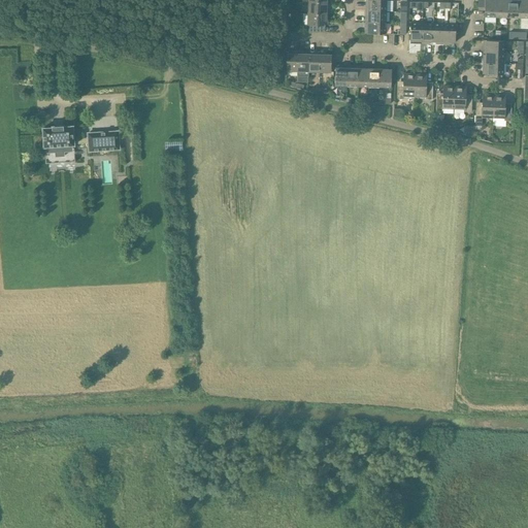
[(387,11),(387,0),(371,0),(365,0),(366,7),(368,8),(368,10),(387,11)]
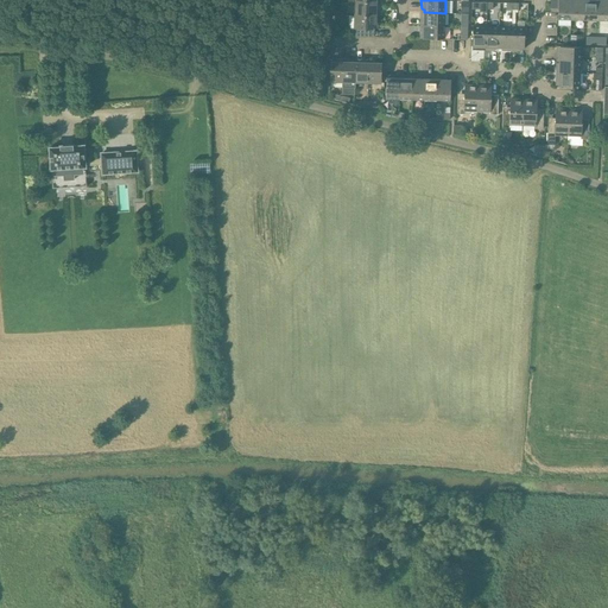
[(550,0),(550,11),(557,11),(557,19),(570,20),(570,0),(550,0)]
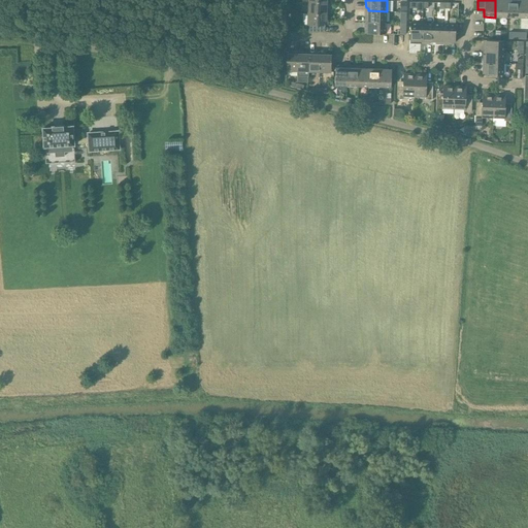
[(495,0),(495,18),(506,18),(506,0),(495,0)]
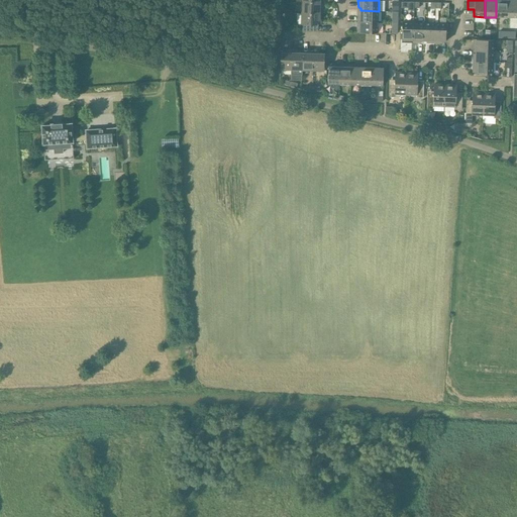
[(496,0),(496,17),(507,17),(507,0),(496,0)]
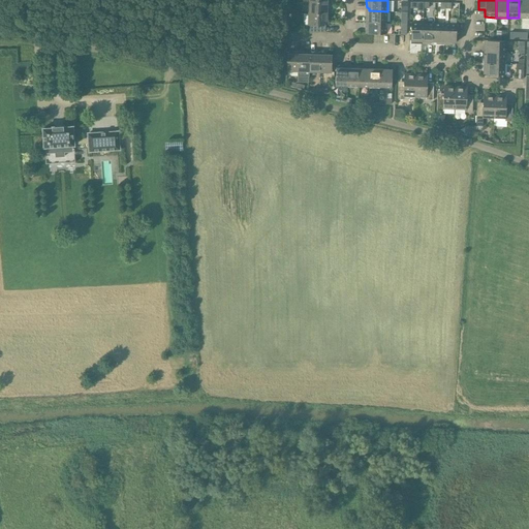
[(528,0),(519,0),(519,18),(528,18),(528,0)]
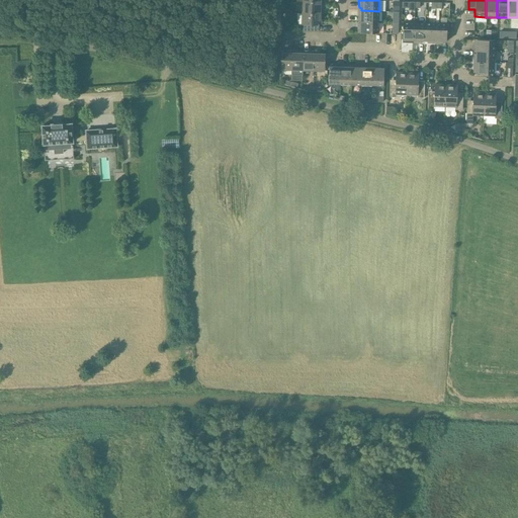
[(322,13),(322,3),(303,2),(301,12),(322,13)]
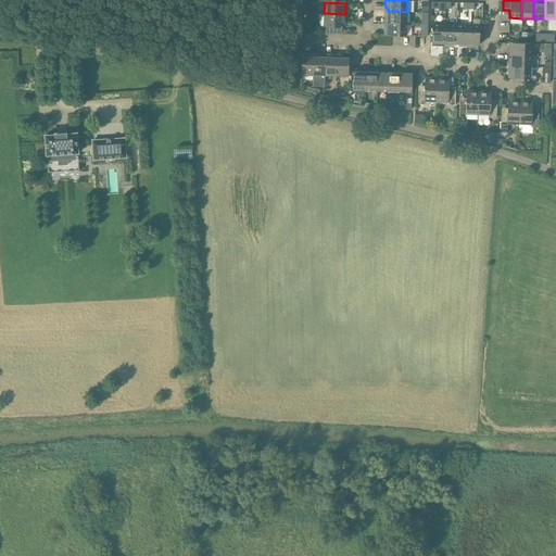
[(384,23),(406,24),(407,12),(388,11),(388,14),(386,14),(384,23)]
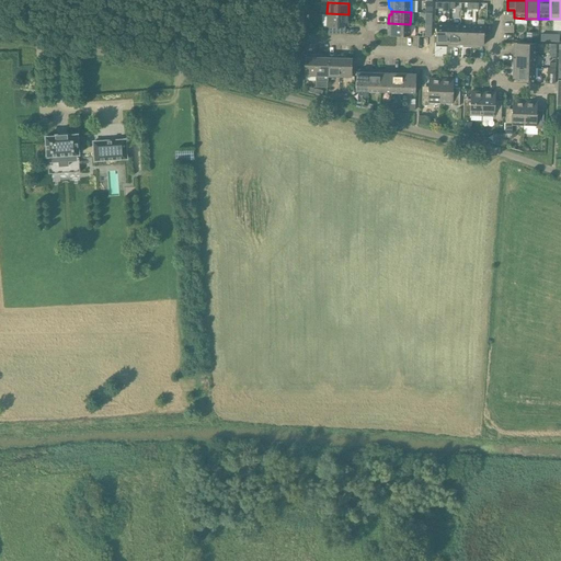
[(348,14),(327,13),(327,26),(323,26),(323,33),(332,33),(332,26),(344,27),(344,24),(347,24),(348,14)]
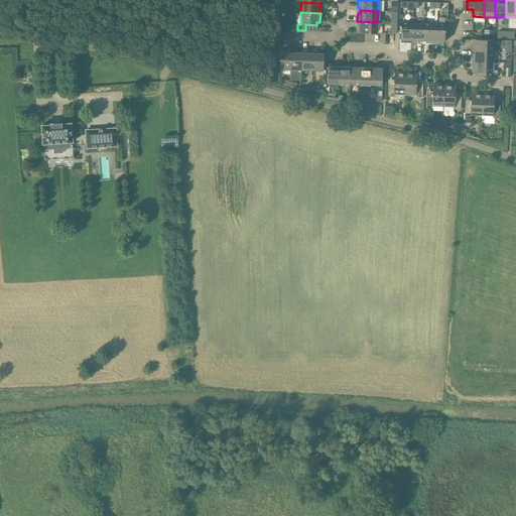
[(377,22),(357,21),(357,29),(360,29),(359,32),(377,33),(377,22)]
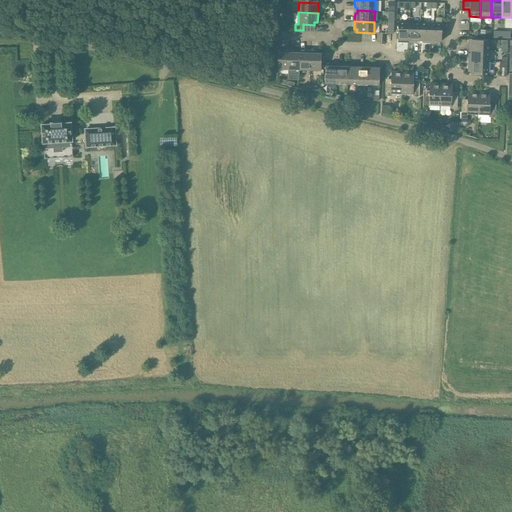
[(401,42),(409,42),(410,22),(398,22),(398,39),(401,39),(401,42)]
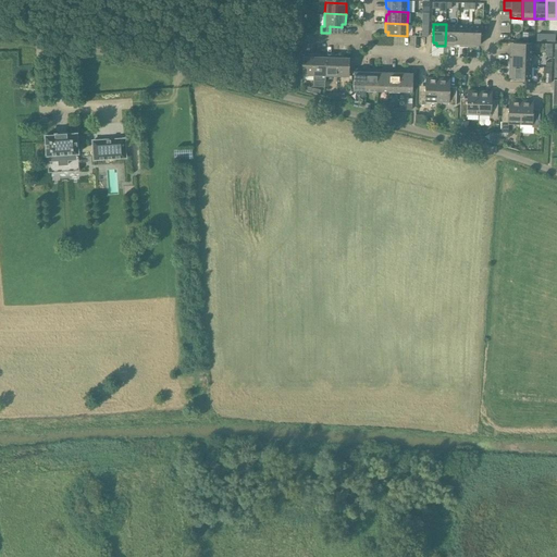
[(457,44),(457,24),(446,24),(445,46),(454,46),(454,44),(457,44)]
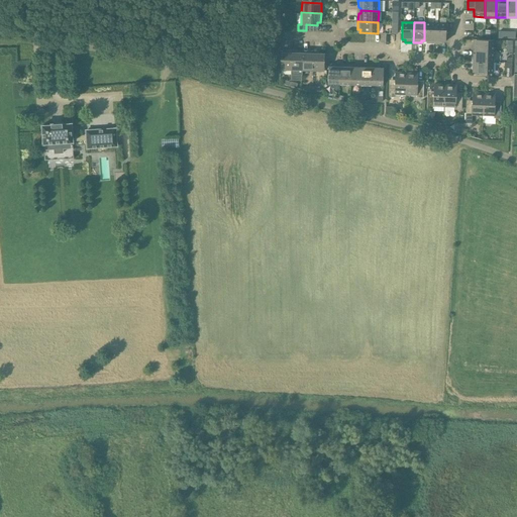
[(435,43),(435,23),(424,22),(424,40),(427,40),(427,42),(435,43)]
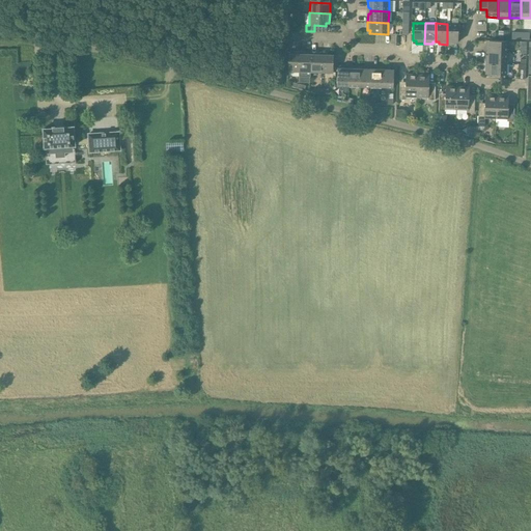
[(458,24),(447,24),(447,45),(454,45),(454,43),(458,43),(458,24)]
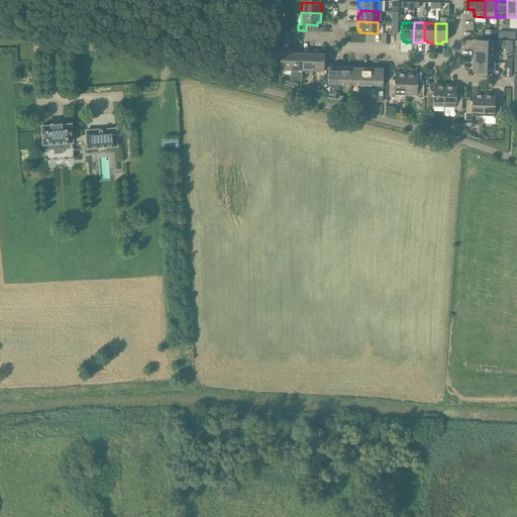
[(476,47),(476,50),(494,52),(494,40),(474,39),(474,47),(476,47)]
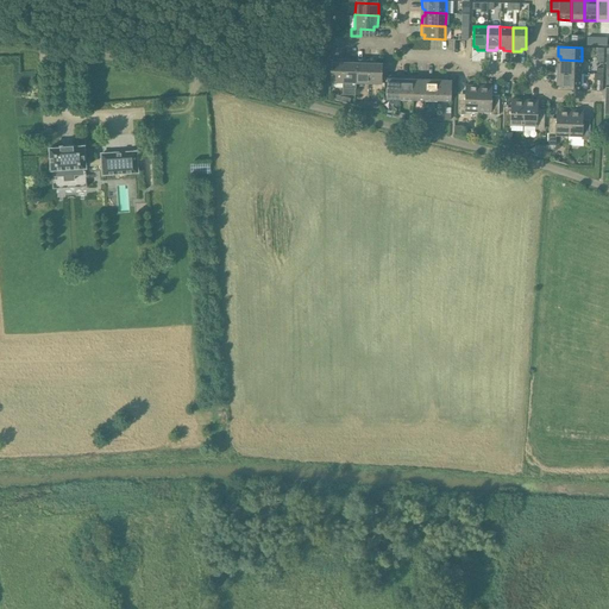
[(344,82),(344,60),(337,58),(337,62),(331,62),(330,81),(344,82)]
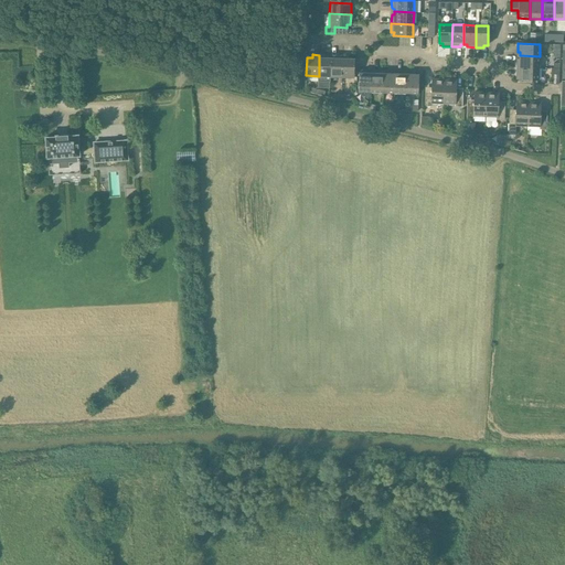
[(319,76),(318,82),(330,82),(330,76),(331,57),(326,57),(326,55),(319,55),(319,76)]
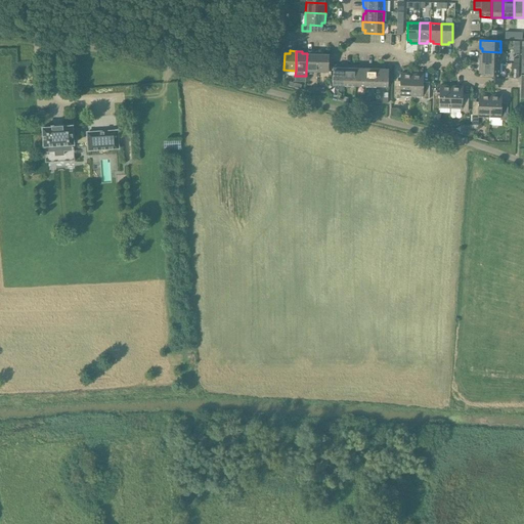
[(307,53),(306,71),(317,71),(317,51),(312,51),(312,54),(307,53)]
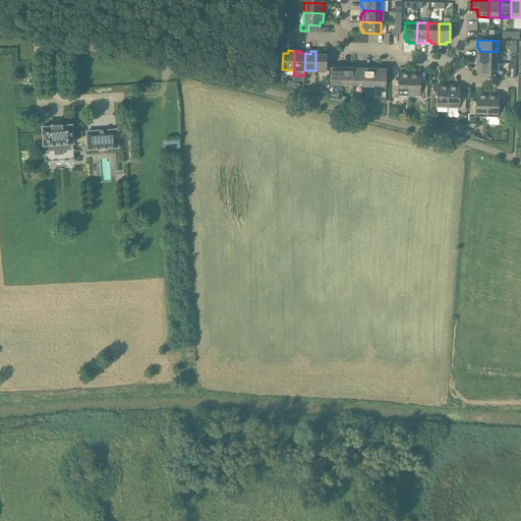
[(315,51),(315,70),(327,71),(328,54),(322,54),(322,51),(315,51)]
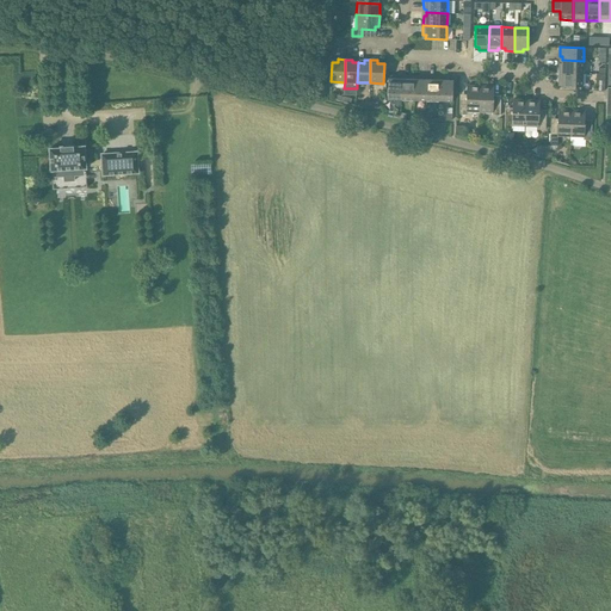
[(582,74),(584,61),(562,60),(562,63),(559,63),(559,73),(582,74)]
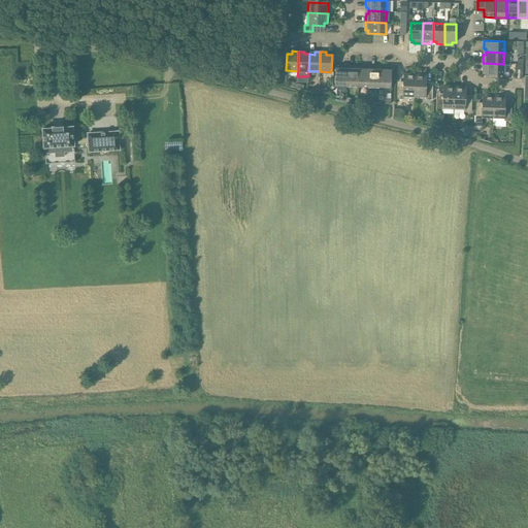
[(503,64),(483,63),(483,71),(485,71),(485,74),(503,75),(503,64)]
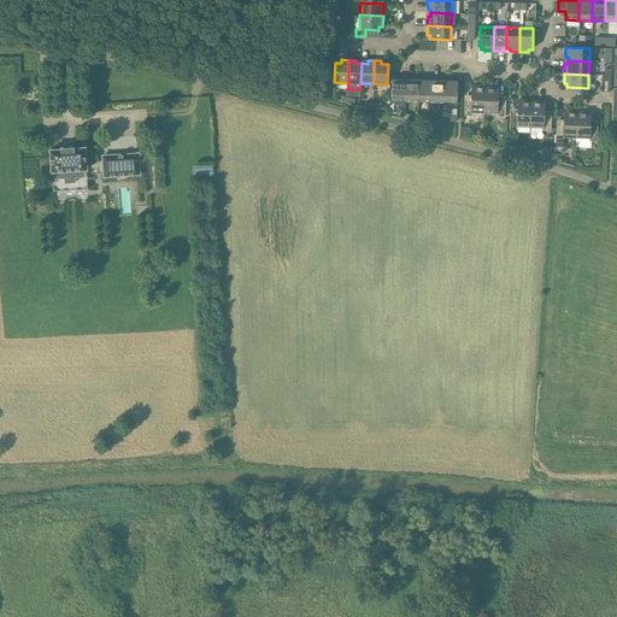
[(405,100),(405,78),(401,78),(401,76),(392,76),(392,100),(405,100)]
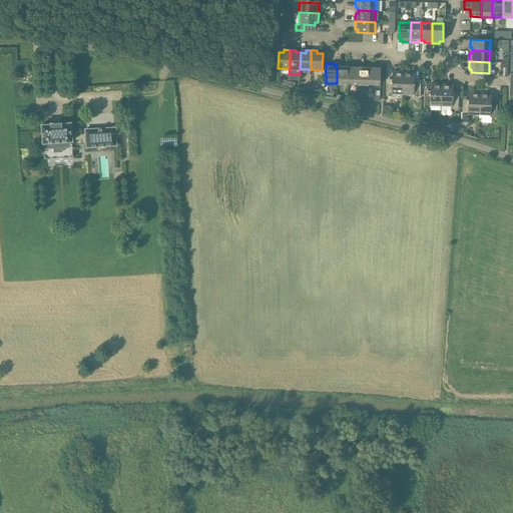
[(337,65),(337,83),(348,83),(348,63),(340,63),(340,65),(337,65)]
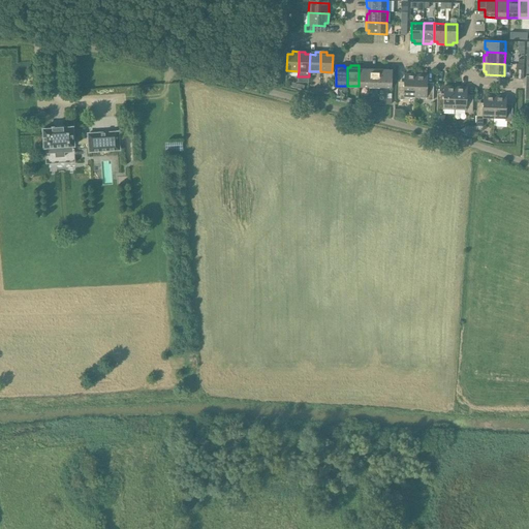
[(359,65),(359,86),(369,87),(370,68),(367,68),(367,65),(359,65)]
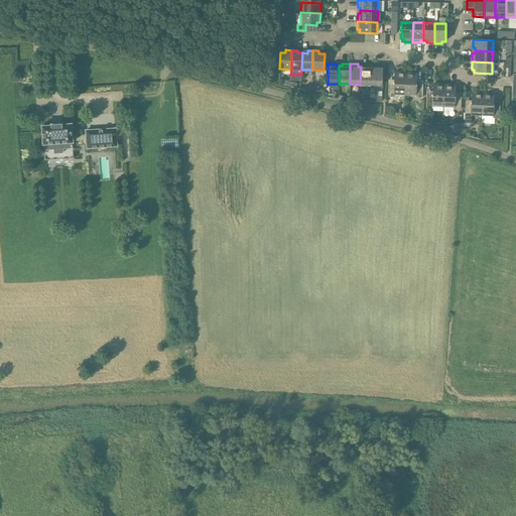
[(361,67),(360,85),(371,85),(372,65),(364,65),(364,67),(361,67)]
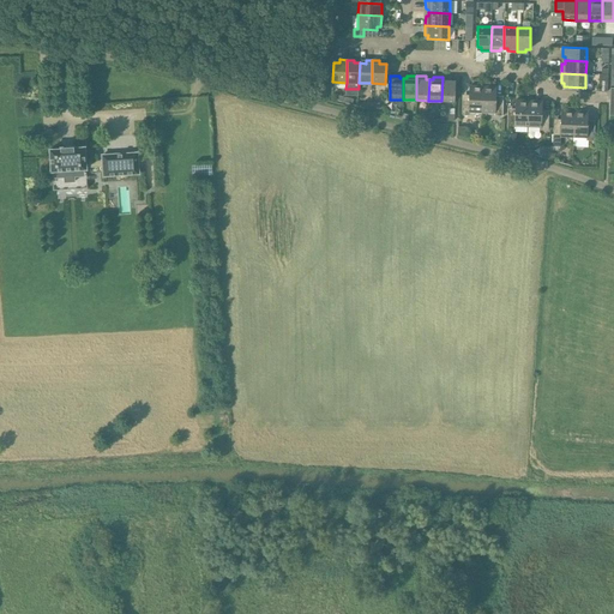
[(452,77),(443,77),(441,101),(455,101),(456,80),(452,80),(452,77)]
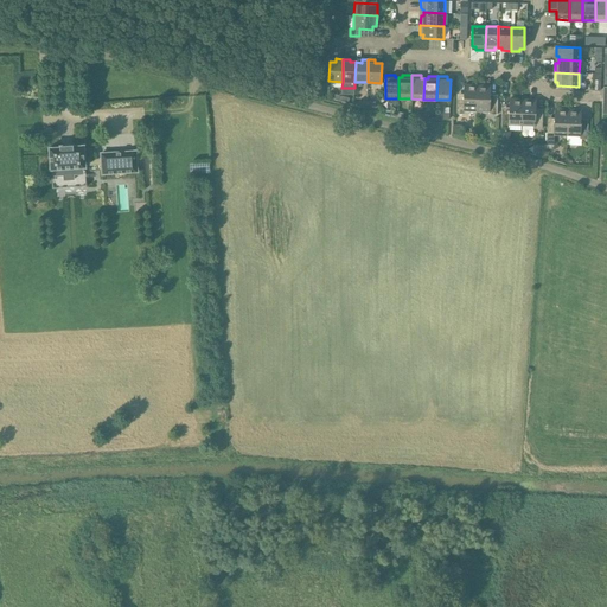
[(464,110),(477,112),(478,84),(465,84),(464,97),(457,97),(457,113),(464,114),(464,110)]
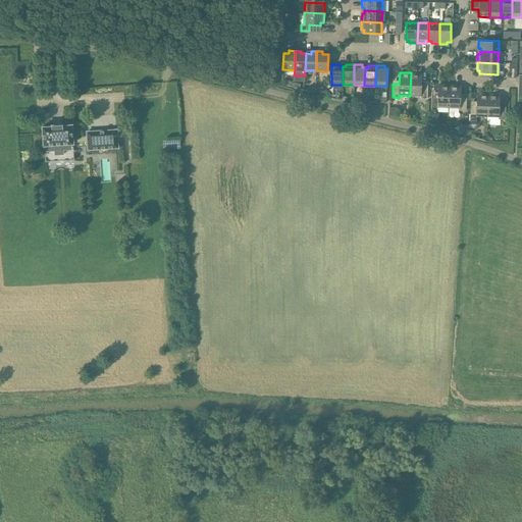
[(422,73),(411,72),(410,96),(420,96),(420,98),(427,99),(428,85),(421,85),(422,73)]
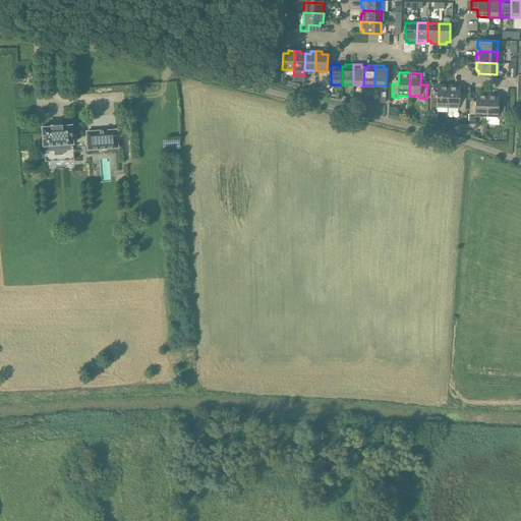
[(438,107),(448,107),(449,84),(438,84),(438,95),(430,95),(430,109),(438,109),(438,107)]
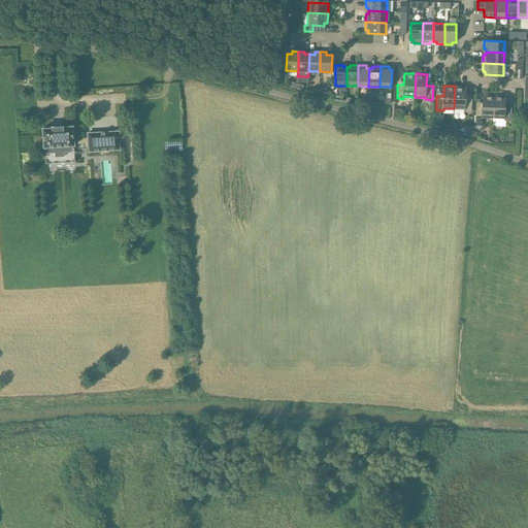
[(455,86),(454,108),(465,109),(465,111),(471,111),(472,98),(466,97),(466,87),(455,86)]
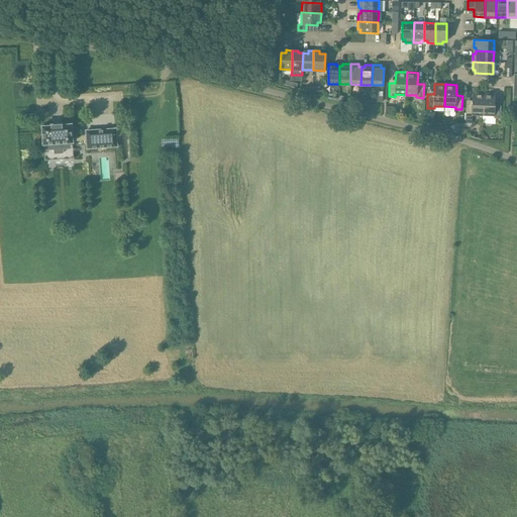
[(484,115),(484,93),(473,93),(473,103),(467,103),(466,123),(473,123),(473,115),(484,115)]
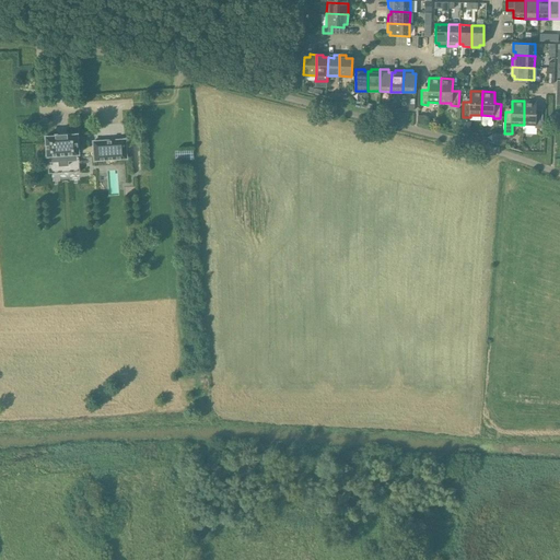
[(536,101),(524,101),(524,125),(535,126),(535,128),(543,128),(543,113),(536,113),(536,101)]
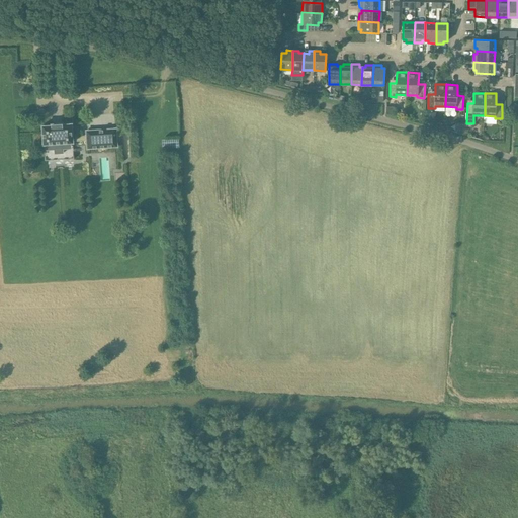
[(72,123),(63,124),(63,123),(52,124),(42,125),(45,161),(74,159),(73,142),(87,141),(87,148),(117,146),(116,128),(86,131),(87,135),(73,136),(72,123)]
